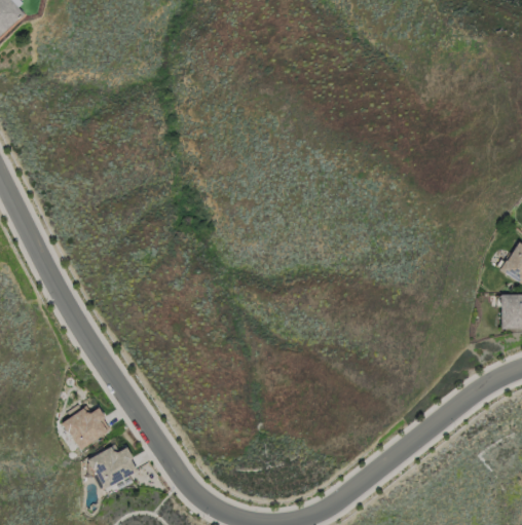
[(0,0),(0,37),(26,14),(12,0),(0,0)]
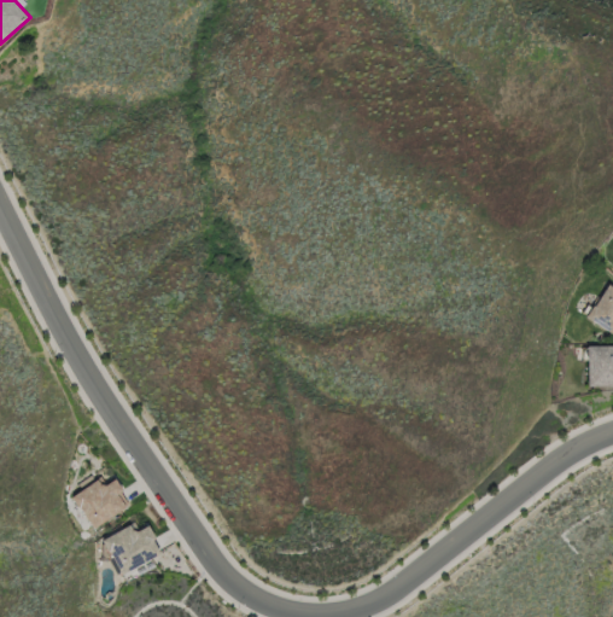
[(612,287),(608,285),(588,319),(612,333),(612,287)]
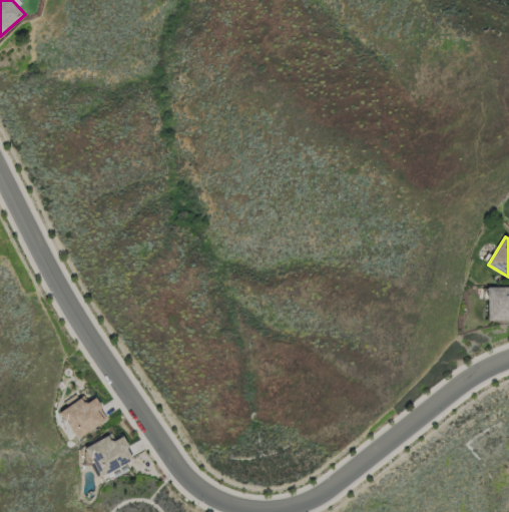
[(489,321),(508,321),(508,288),(489,288),(489,321)]
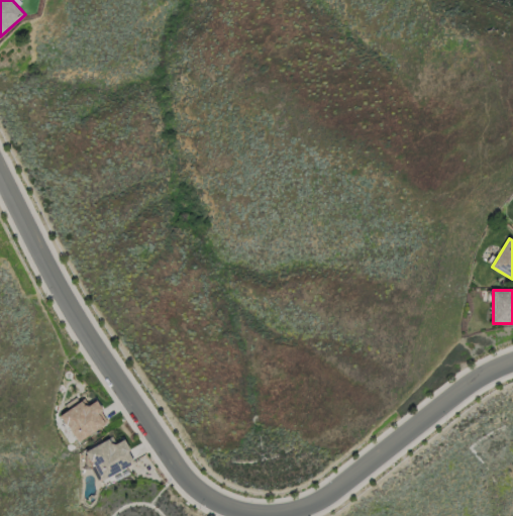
[(80,443),(111,422),(97,401),(90,406),(86,399),(62,415),(80,443)]
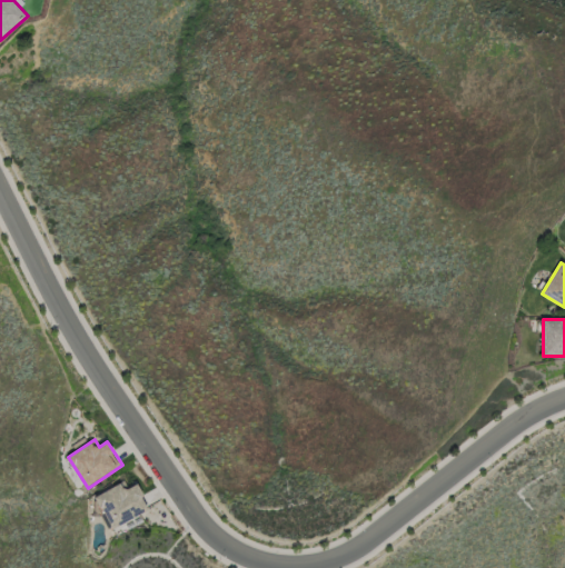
[(96,497),(112,530),(150,511),(137,485),(129,488),(126,481),(96,497)]
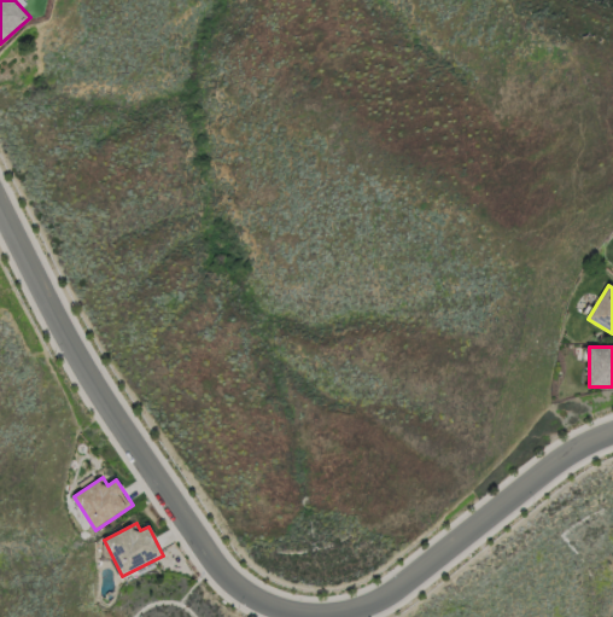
All buildings are outlined.
